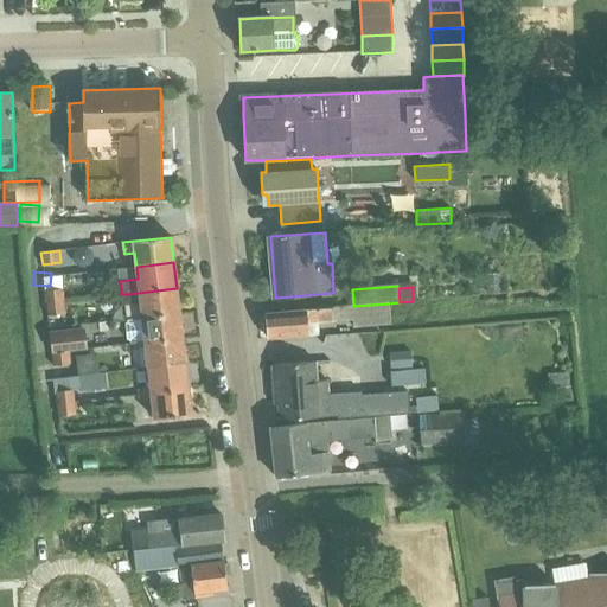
[(179,313),(177,288),(128,294),(128,299),(139,298),(142,318),(179,313)]
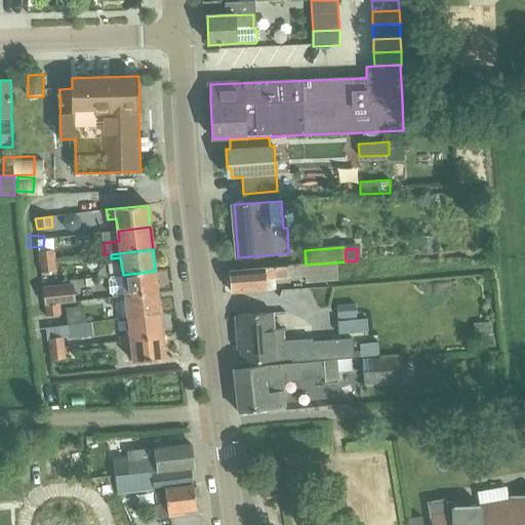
[(40,263),(55,260),(54,250),(38,251),(40,263)]
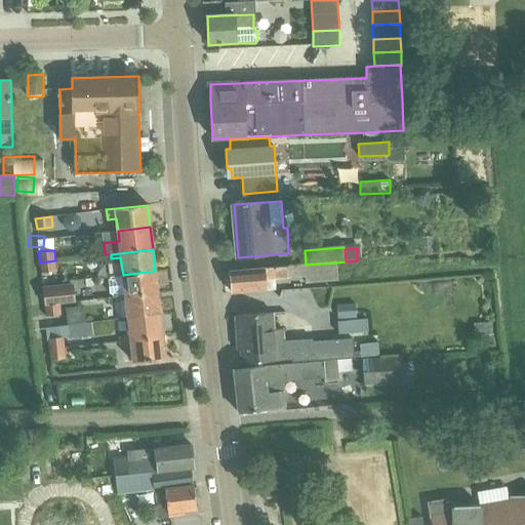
[(56,271),(55,260),(40,263),(41,273),(56,271)]
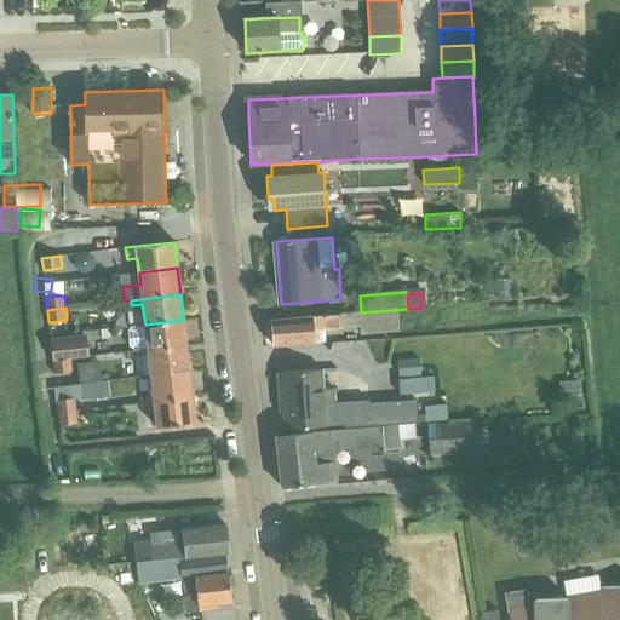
[(339,315),(273,320),(275,348),(315,344),(314,332),(339,329),(361,328),(361,337),(400,333),(397,310),(361,313),(339,314),(339,315)]
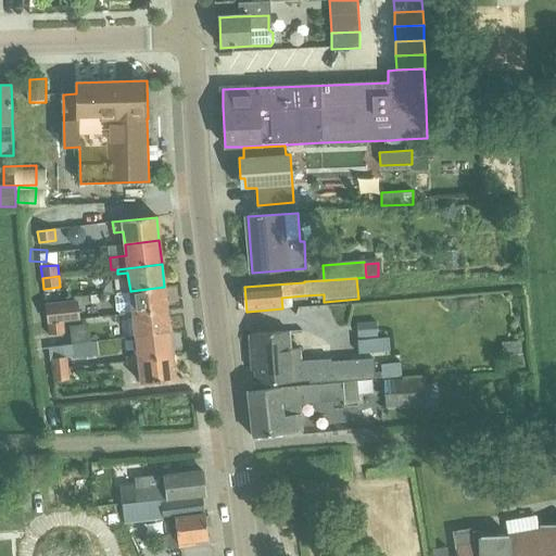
[(130,291),(115,292),(118,316),(123,315),(167,310),(164,287),(130,291)]
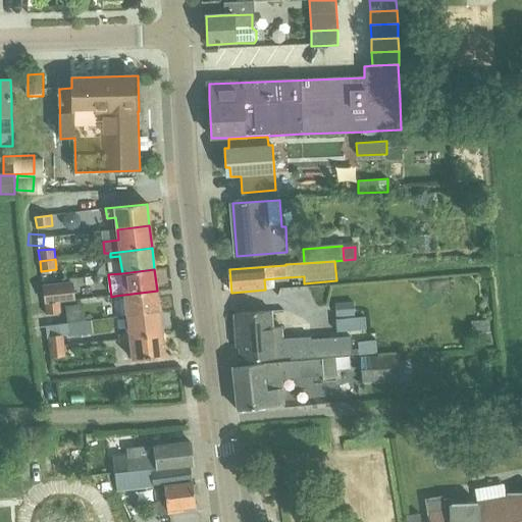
[(44,304),(60,302),(75,301),(74,285),(43,289),(44,304)]
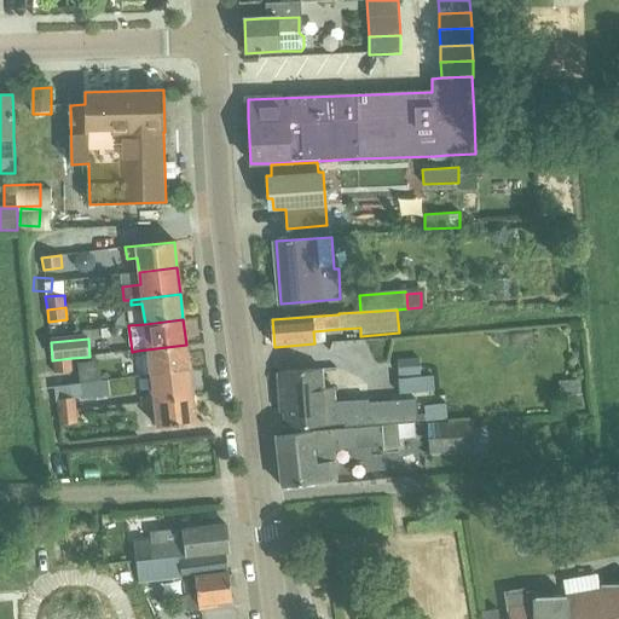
[(148,350),(137,351),(137,357),(142,356),(148,354),(150,374),(150,375),(189,370),(186,345),(148,350)]
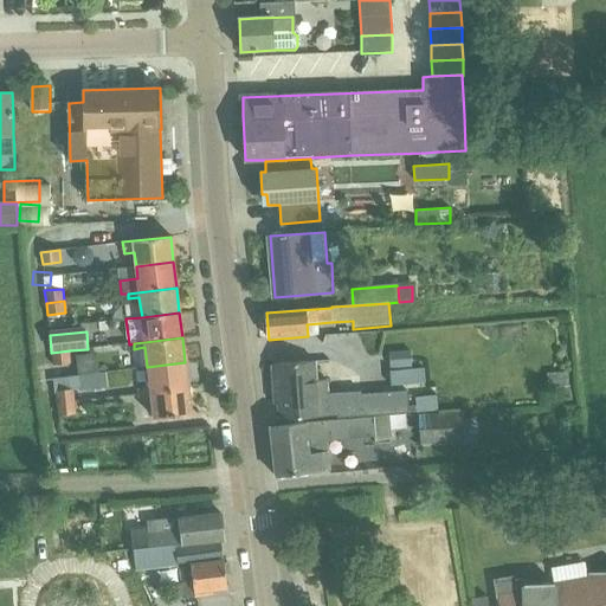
[(70,350),(51,353),(53,366),(71,363),(70,350)]
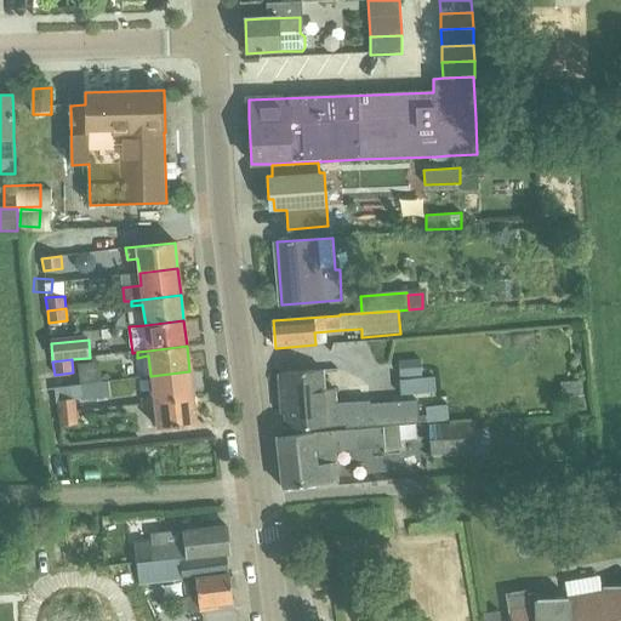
[(402,379),(423,376),(421,360),(399,363),(402,379)]
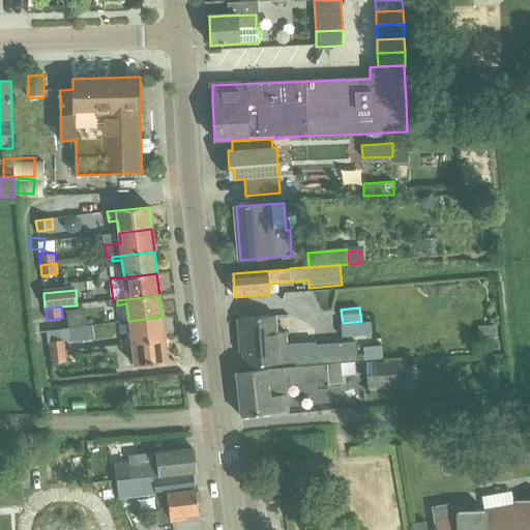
[(162,317),(128,321),(130,339),(121,340),(122,345),(165,340),(162,317)]
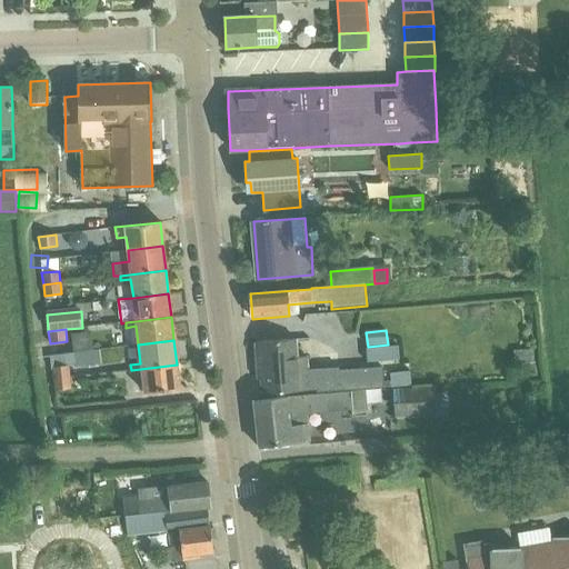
[(295,340),(259,343),(259,348),(255,348),(258,378),(261,378),(263,396),(380,386),(379,366),(337,369),(337,367),(307,369),(306,357),(297,358),(295,340)]
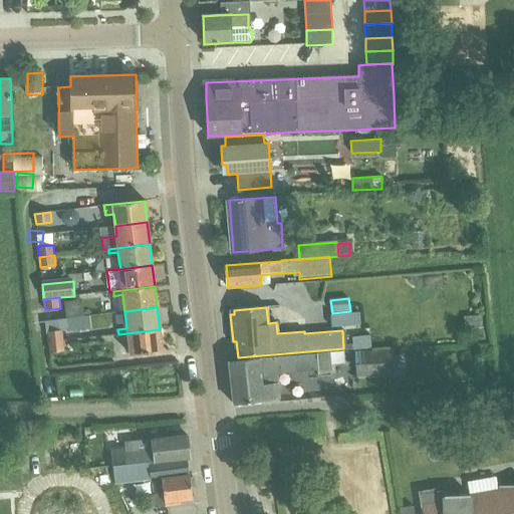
[(333,327),(360,325),(359,313),(332,315),(333,327)]
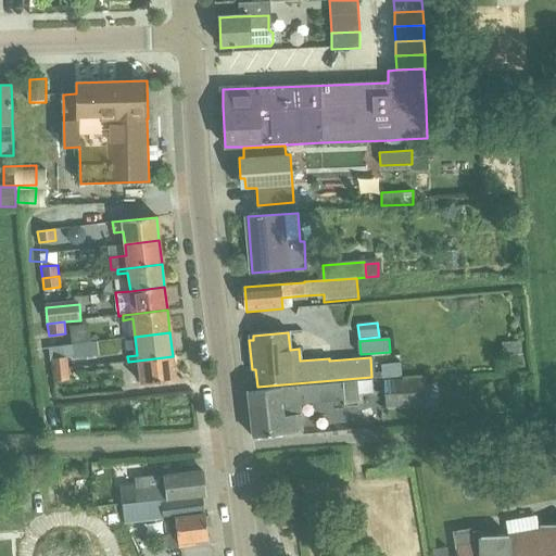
[(96,342),(90,342),(75,344),(73,344),(74,358),(98,356),(96,342)]
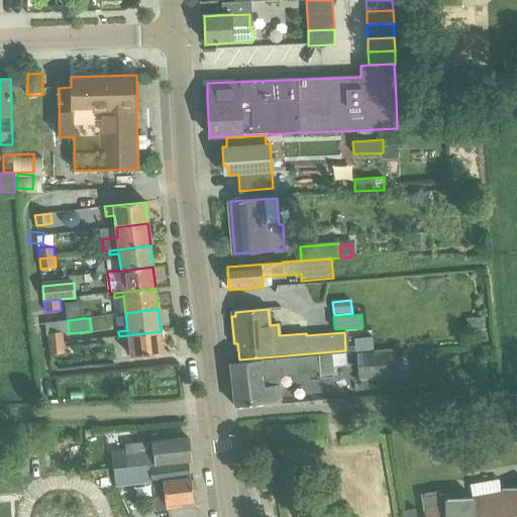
[(469,332),(483,331),(482,319),(468,320),(469,332)]
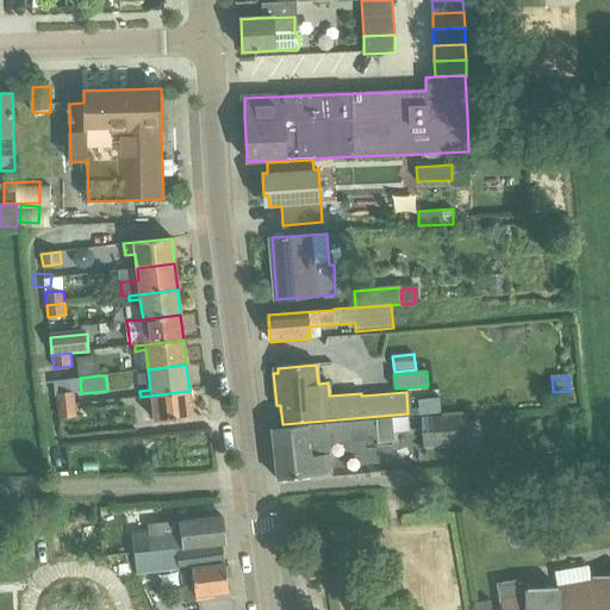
[(193,417),(190,391),(141,397),(141,402),(151,400),(155,422),(193,417)]
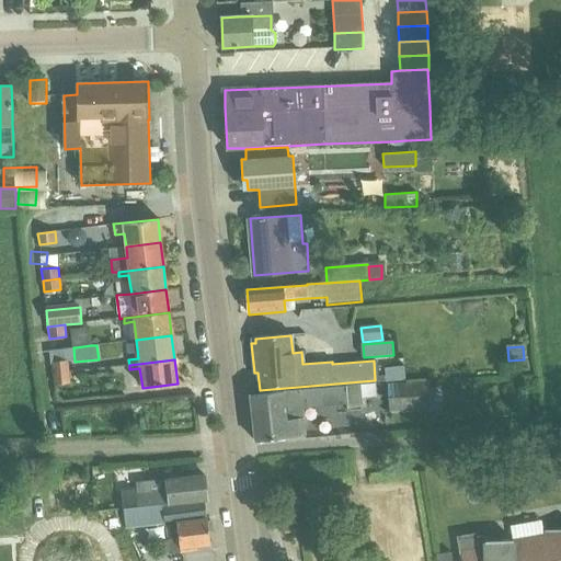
[(53,374),(69,371),(68,361),(52,363),(53,374)]
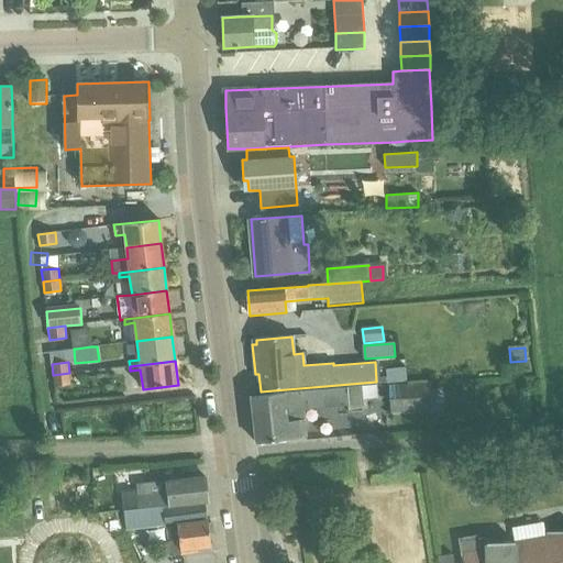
[(388,383),(408,381),(407,368),(387,371),(388,383)]
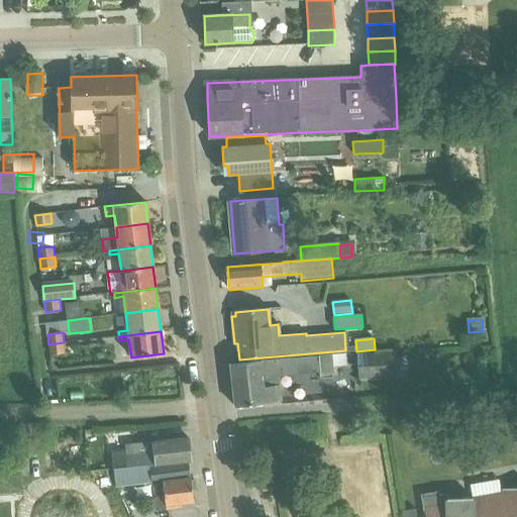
[(66,353),(64,342),(48,344),(49,355),(66,353)]
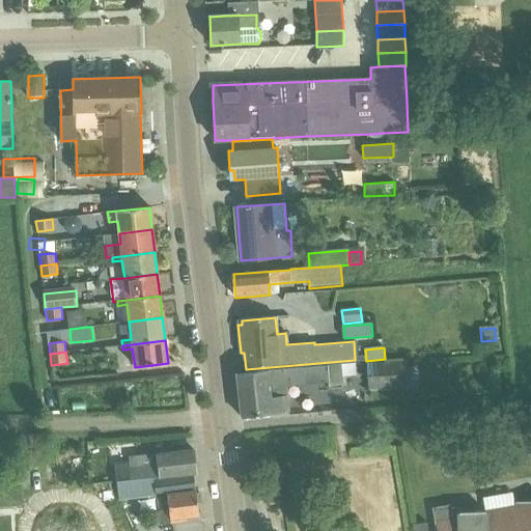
[(369,390),(411,387),(410,361),(368,364),(369,390)]
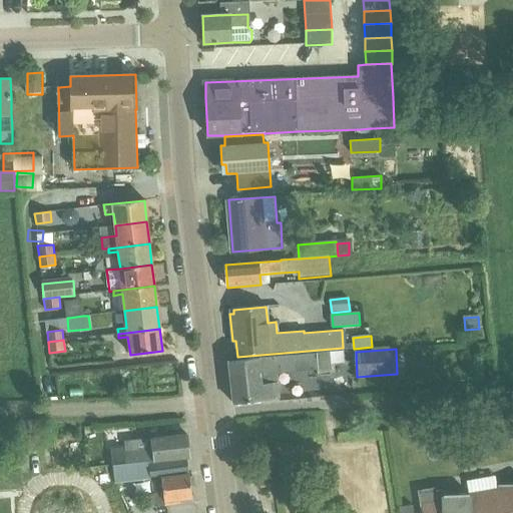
[(294,355),(229,362),(233,405),(281,400),(278,375),(317,371),(318,375),(339,372),(338,364),(332,365),(330,353),(294,357),(294,355)]
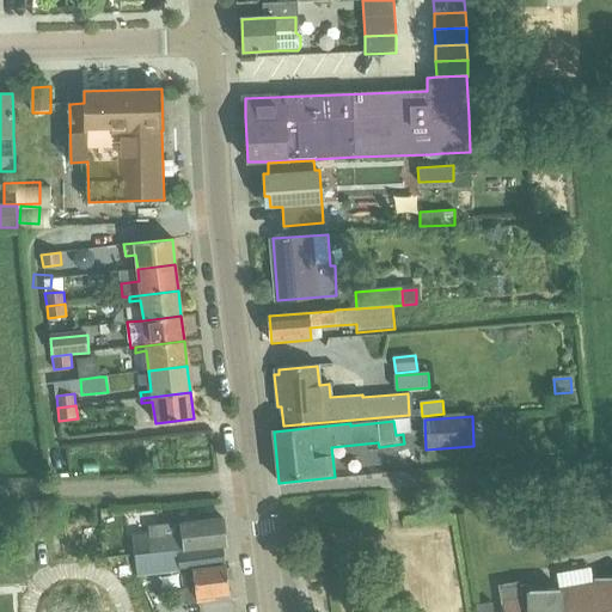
[(147,532),(133,533),(135,555),(139,554),(222,545),(226,545),(222,519),(179,524),(166,525),(147,527),(147,532)]
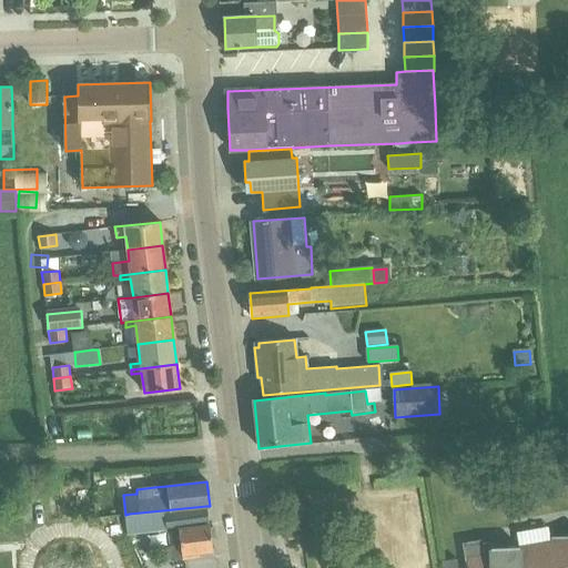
[(129,514),(125,515),(128,534),(166,529),(170,560),(199,557),(198,554),(213,551),(211,540),(215,539),(213,526),(210,526),(206,506),(129,514)]
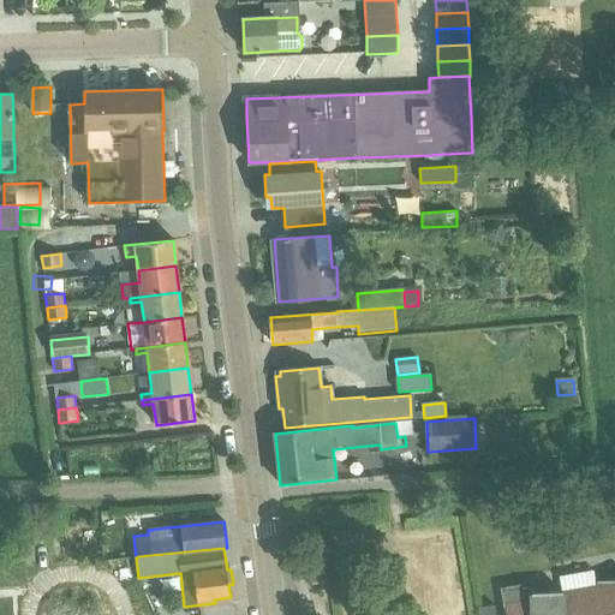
[(580,590),(585,614),(614,614),(614,579),(597,581),(597,586),(580,590)]
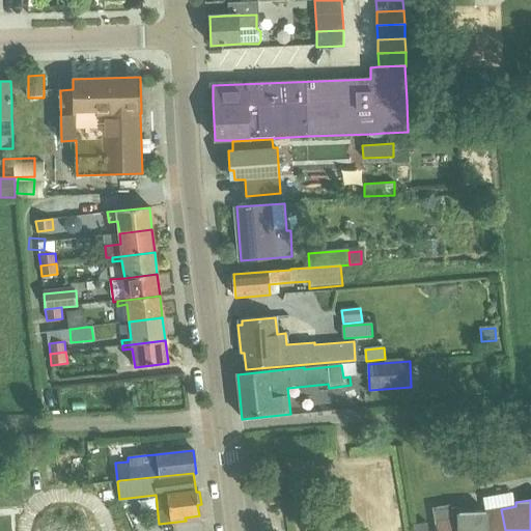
[(505,530),(501,509),(484,512),(484,510),(451,512),(451,507),(434,511),(436,521),(437,530),(505,530)]
